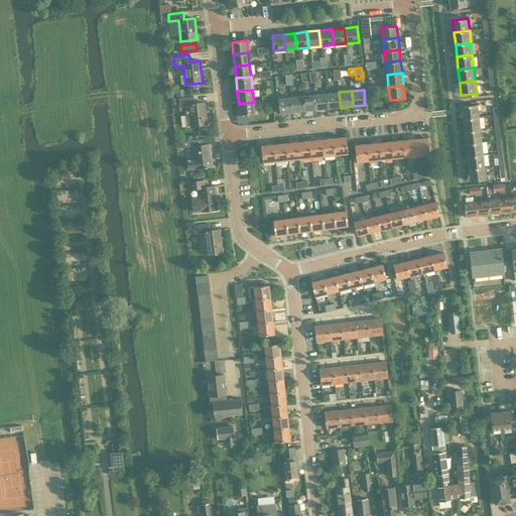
[(327,93),(329,109),(341,108),(339,92),(327,93)]
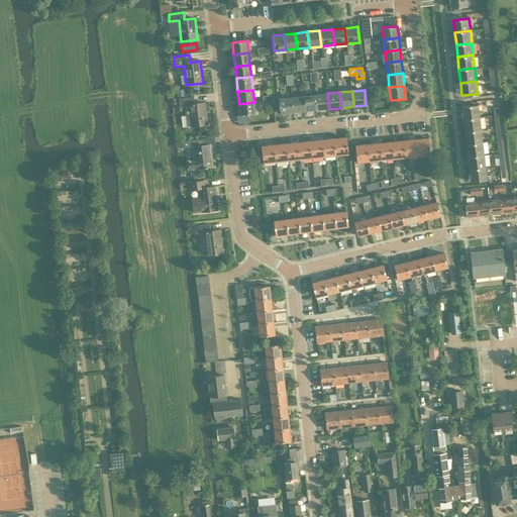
[(315,95),(317,110),(329,109),(327,93),(315,95)]
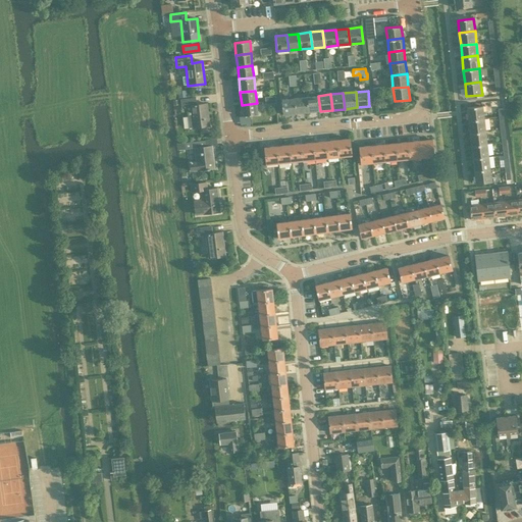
[(306,97),(308,112),(320,111),(318,96),(306,97)]
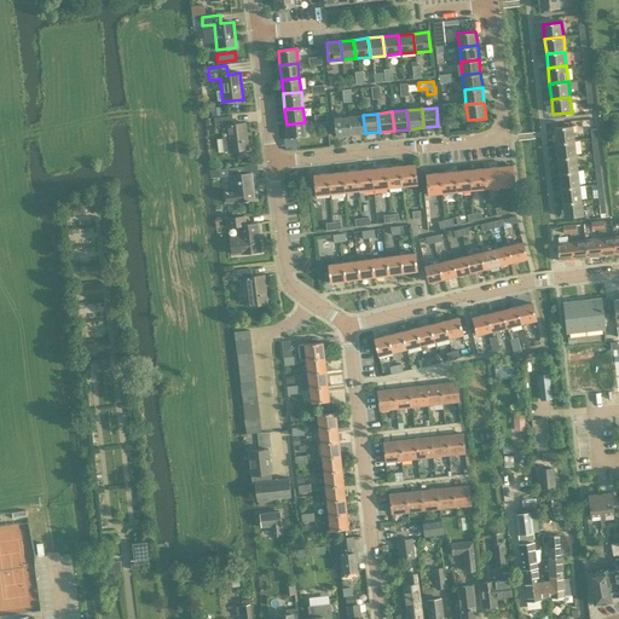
[(348,116),(351,136),(365,133),(363,115),(348,116)]
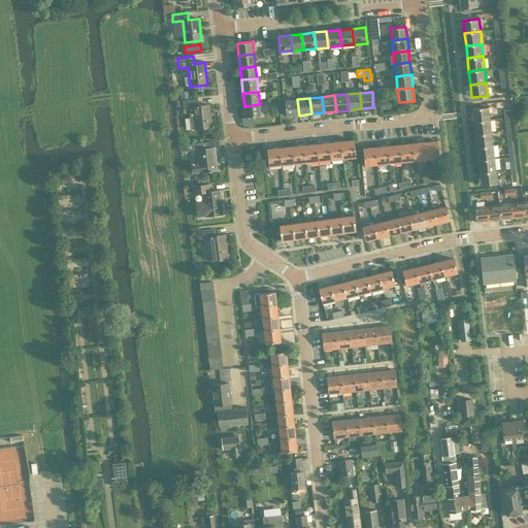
[(191,130),(195,129),(212,127),(209,105),(199,106),(198,99),(183,101),(184,108),(186,108),(189,111),(191,130)]
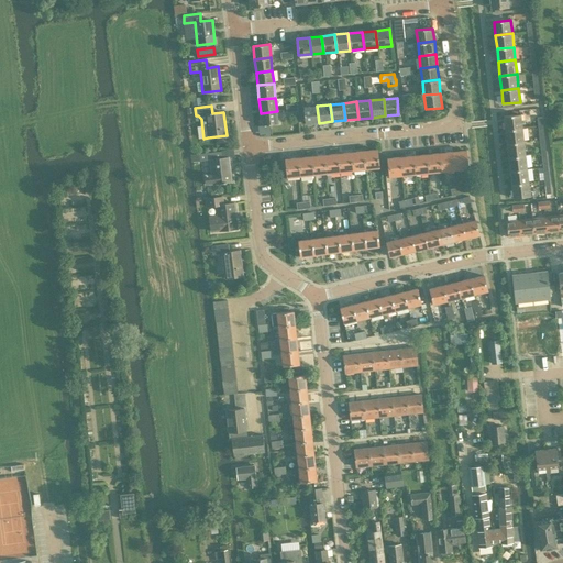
[(306,124),(319,123),(317,106),(304,107),(306,124)]
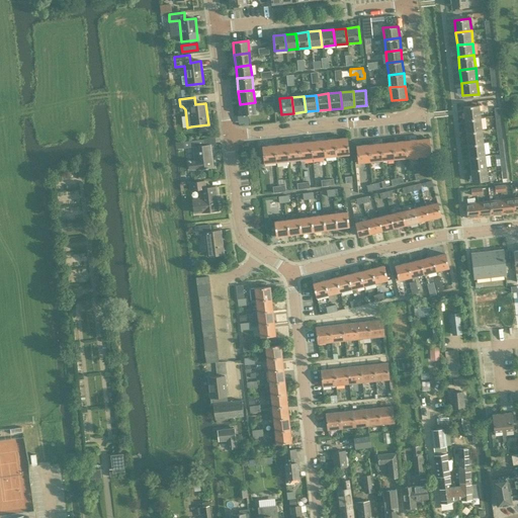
[(256,113),(255,102),(240,104),(241,115),(256,113)]
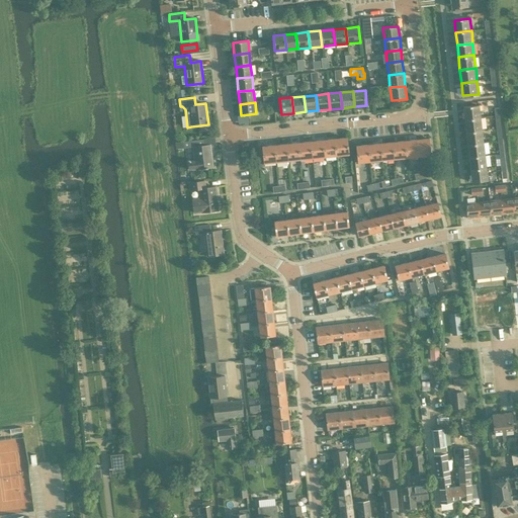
[(463,107),(465,119),(482,117),(480,105),(463,107)]
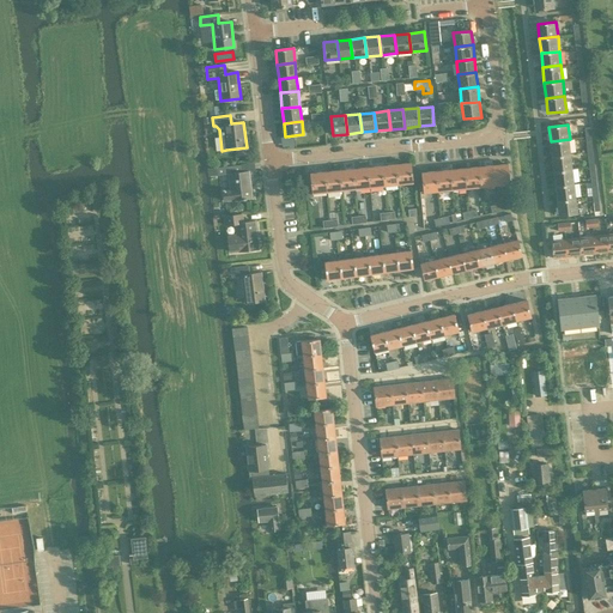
[(551,141),(552,155),(571,153),(570,139),(551,141)]
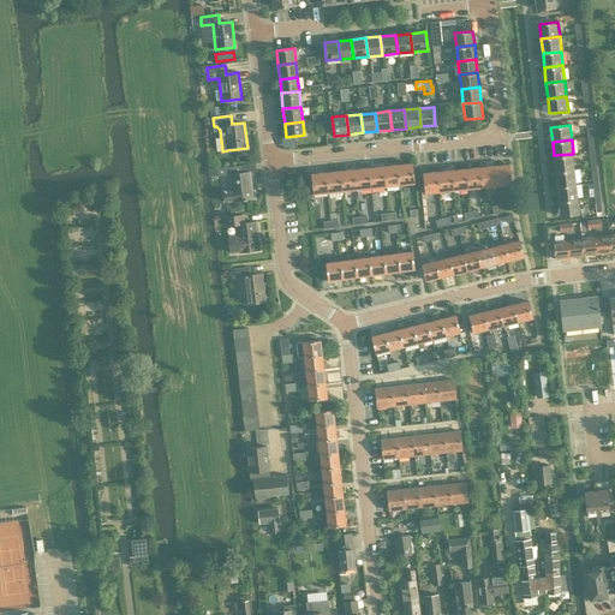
[(554,155),(556,171),(574,168),(573,154),(554,155)]
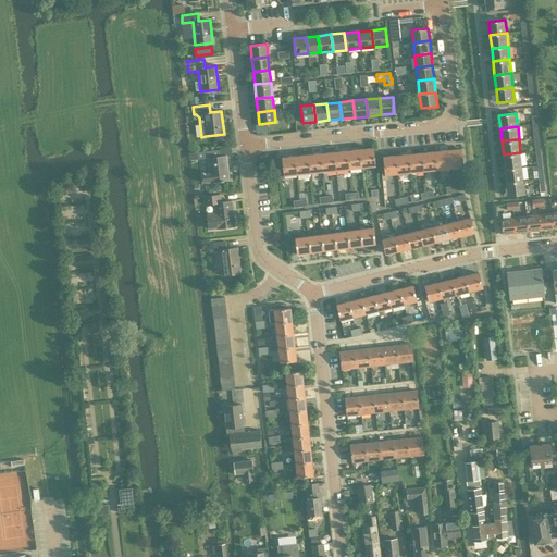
[(359,149),(362,168),(375,165),(373,148),(359,149)]
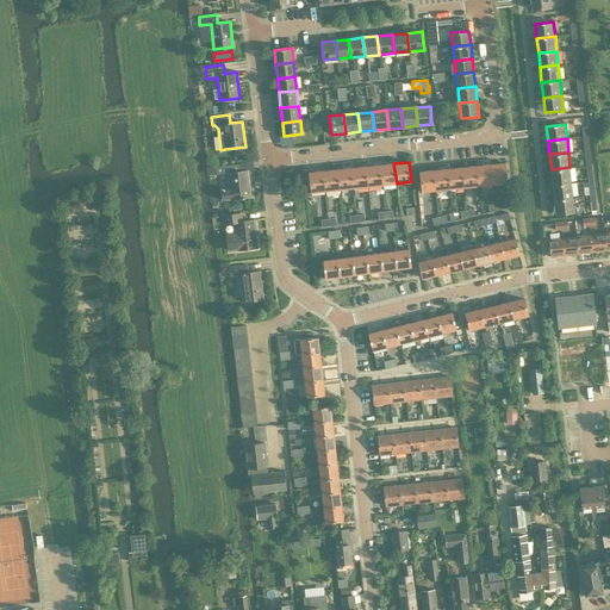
[(379,166),(381,185),(397,184),(393,163),(379,166)]
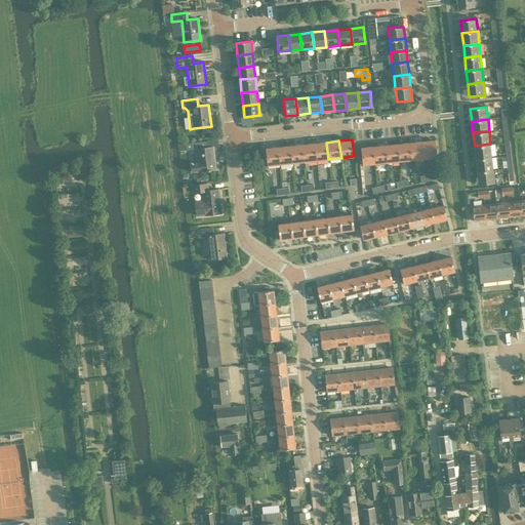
[(423,142),(426,158),(437,157),(435,140),(423,142)]
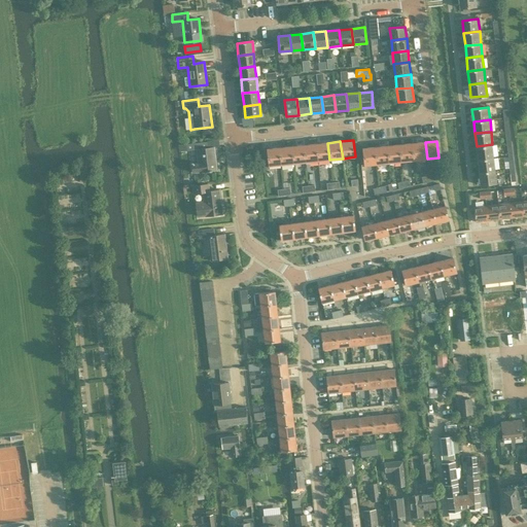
[(194,173),(217,170),(214,147),(208,148),(207,142),(186,144),(187,151),(197,150),(199,164),(192,164),(194,173)]
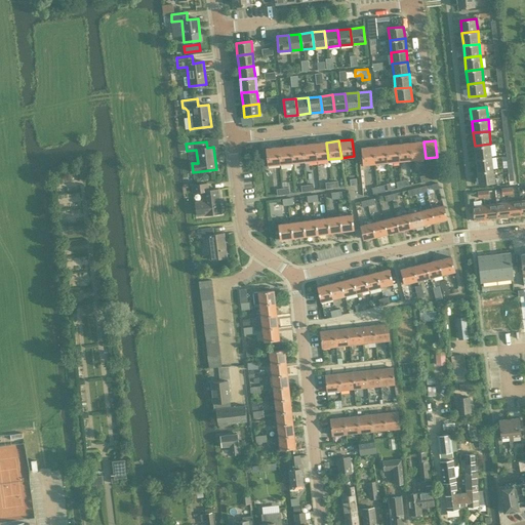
[(411,143),(412,160),(426,158),(423,142),(411,143)]
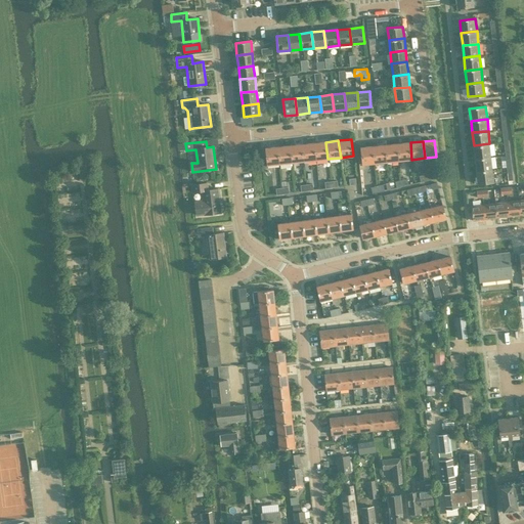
[(314,143),(315,160),(328,159),(325,142),(314,143)]
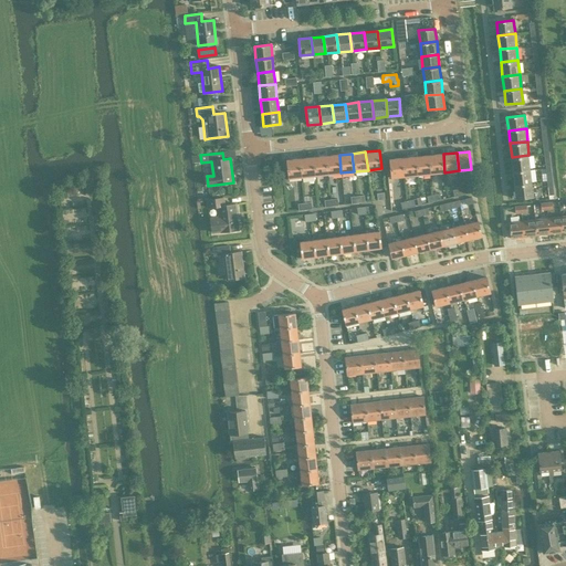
[(430,156),(431,174),(444,173),(443,154),(430,156)]
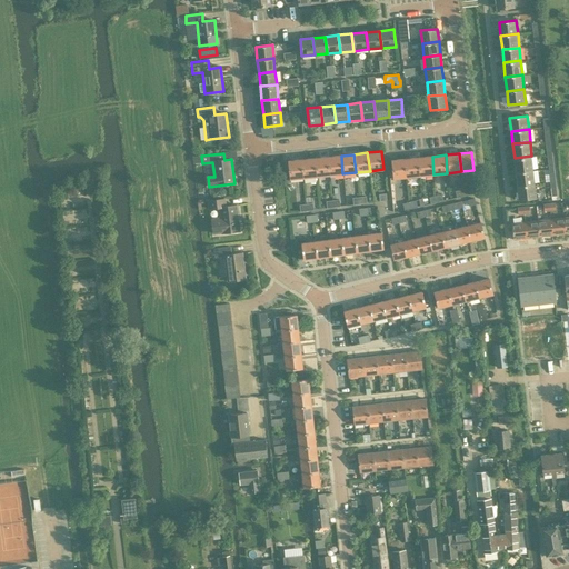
[(328,157),(329,175),(342,173),(341,156),(328,157)]
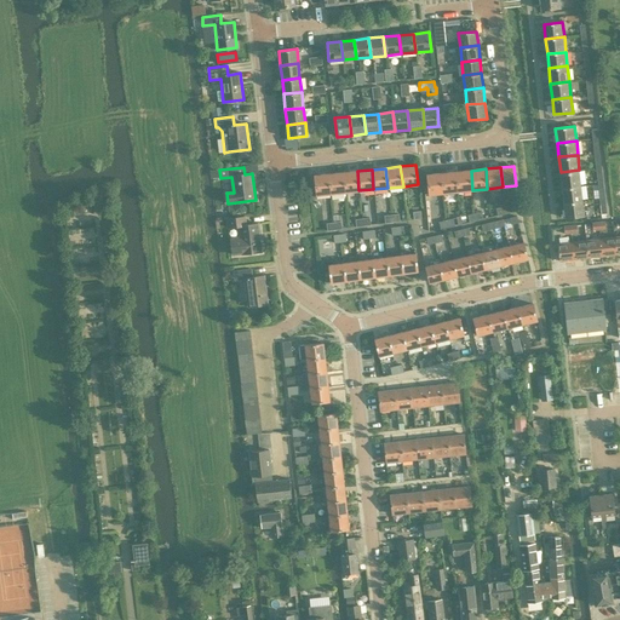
[(561,172),(562,188),(581,184),(579,170),(561,172)]
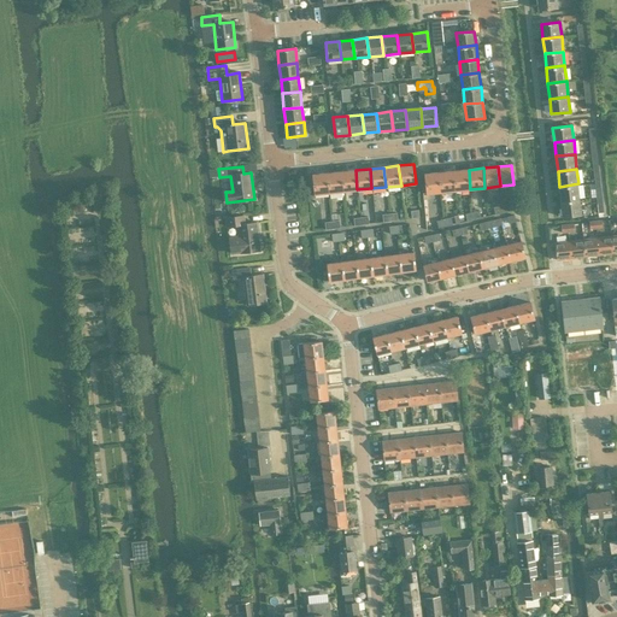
[(341,172),(342,192),(357,189),(356,170),(341,172)]
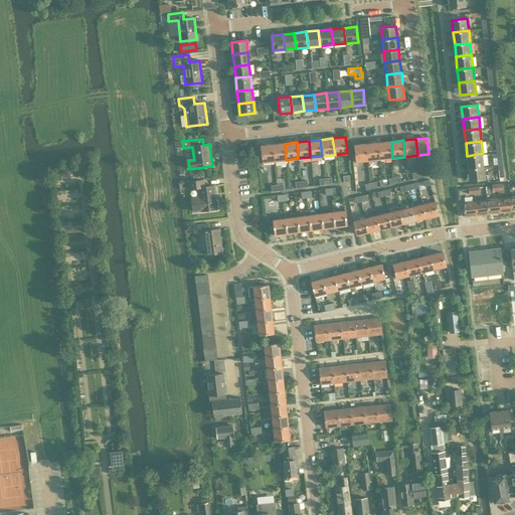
[(377,143),(379,159),(392,158),(391,142),(377,143)]
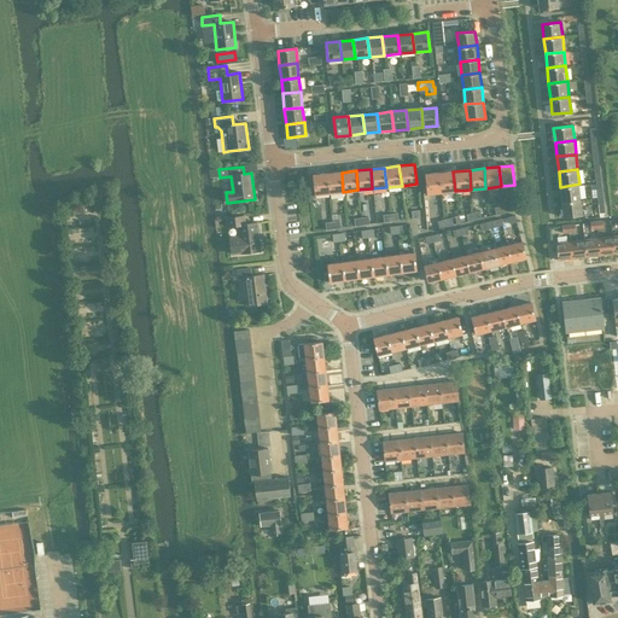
[(439,173),(442,192),(455,191),(453,172),(439,173)]
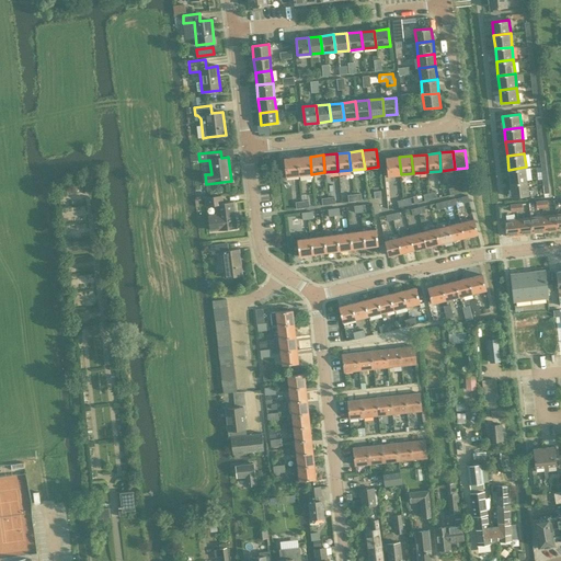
[(297,158),(299,175),(311,174),(310,157),(297,158)]
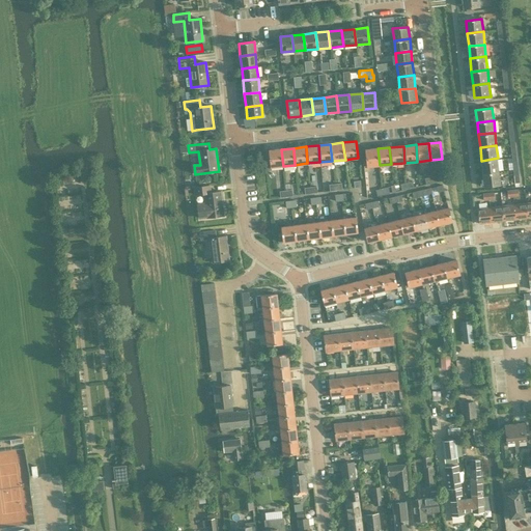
[(367,167),(380,165),(378,148),(365,149),(367,167)]
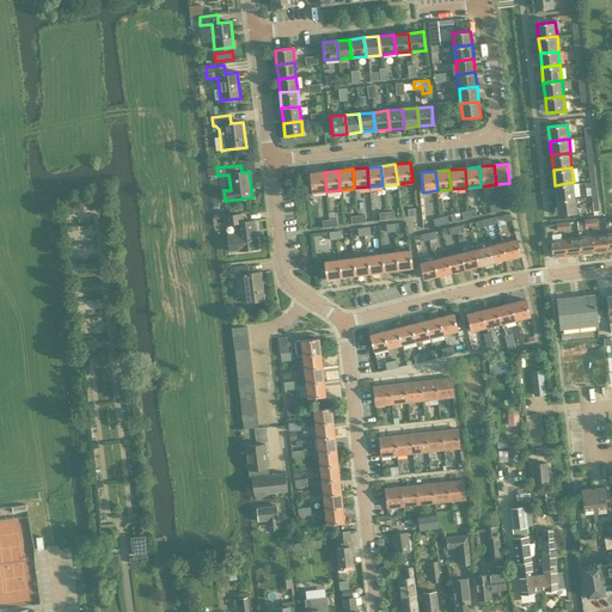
[(311,193),(326,191),(324,172),(310,173),(311,193)]
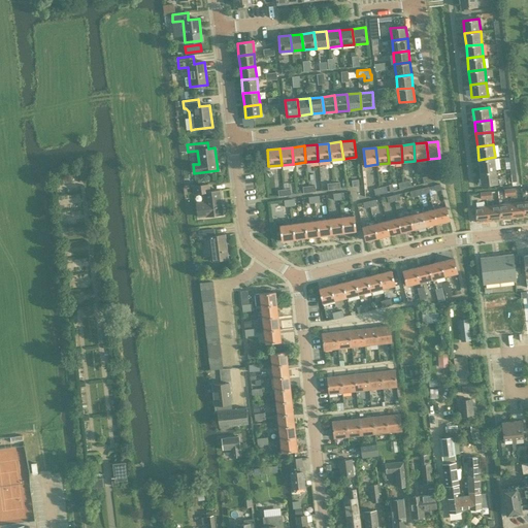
[(479,160),(481,172),(496,171),(495,157),(479,160)]
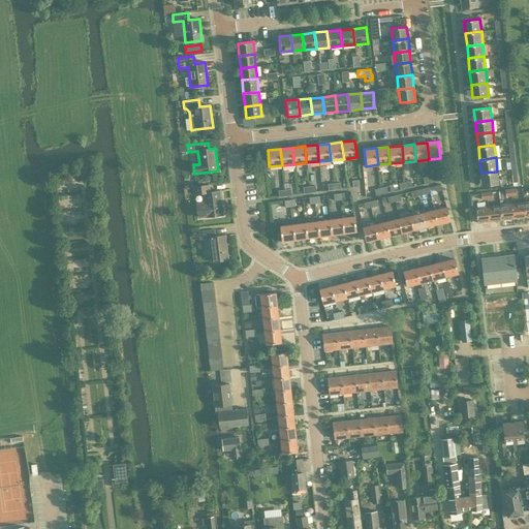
[(499,184),(497,172),(481,173),(483,186),(499,184)]
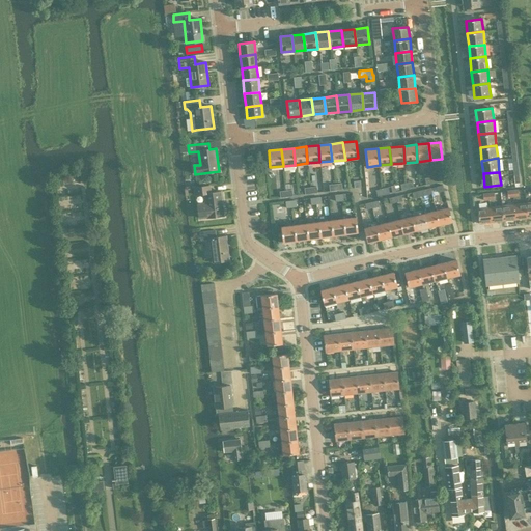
[(432,197),(445,194),(442,185),(431,188),(432,197)]
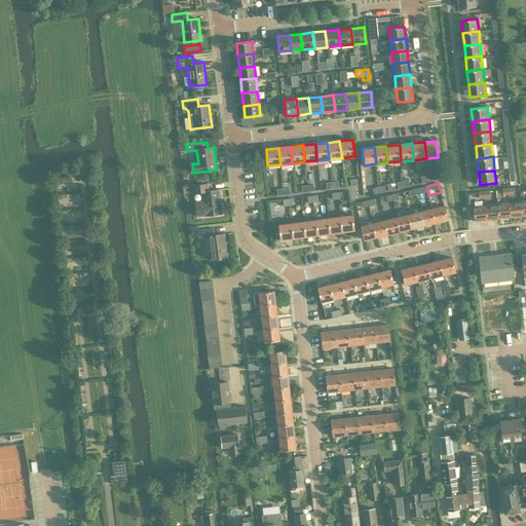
[(202,192),(204,209),(196,210),(196,217),(222,214),(219,190),(209,191),(208,184),(192,186),(193,193),(202,192)]
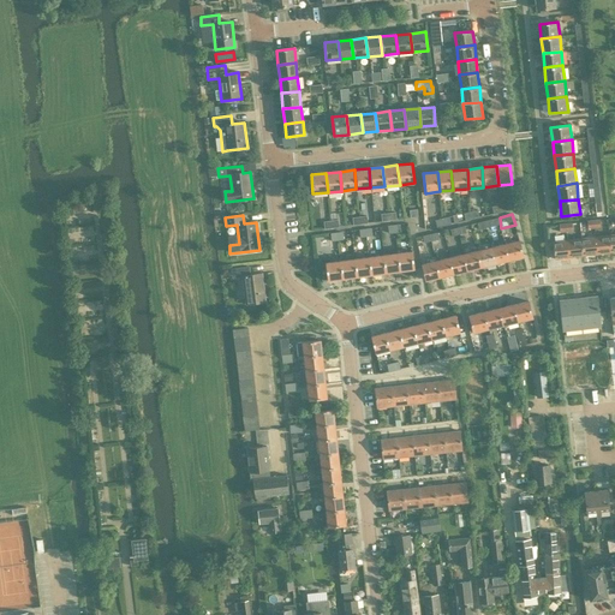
[(433,242),(430,234),(416,238),(417,245),(433,242)]
